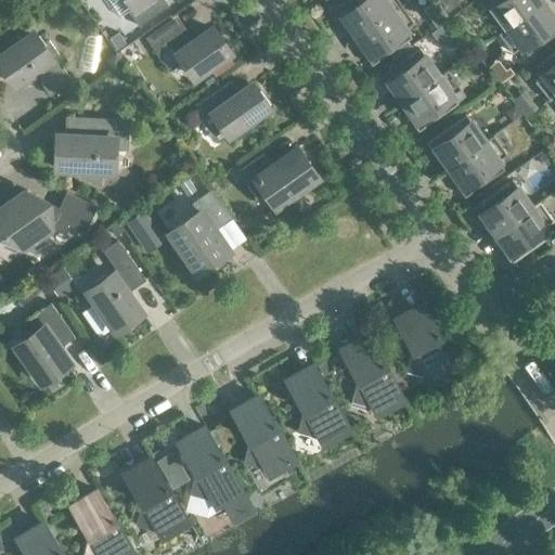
[(168,5),(164,0),(129,0),(134,7),(128,11),(139,26),(168,5)]
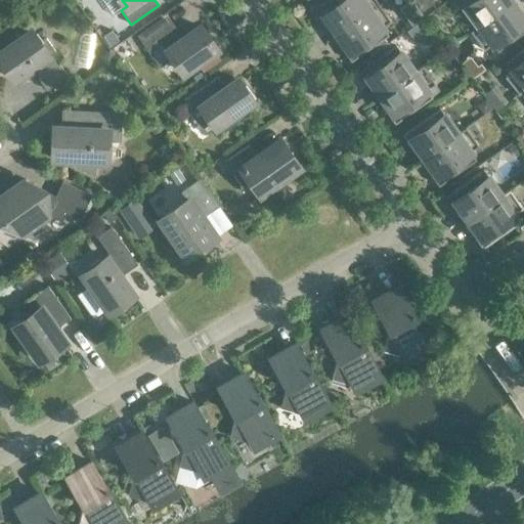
[(324,17),(336,33),(378,3),(376,0),(328,0),(314,9),(321,19),(324,17)]
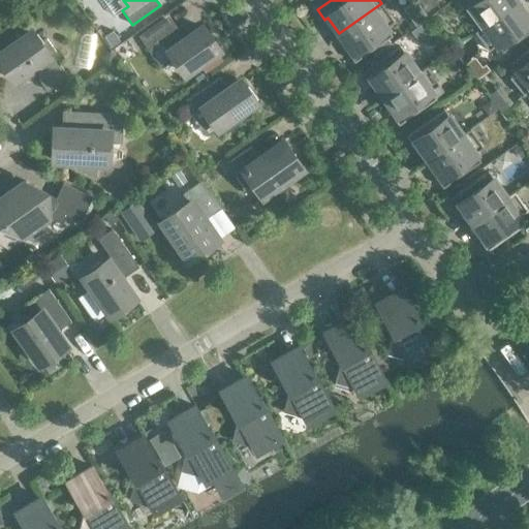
[(426,13),(438,5),(434,0),(419,0),(418,1),(426,13)]
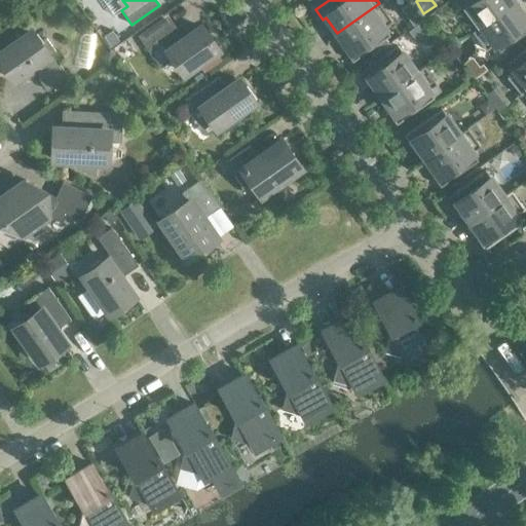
[(472,32),(473,33),(514,1),(513,0),(462,0),(461,1),(480,26),(472,32)]
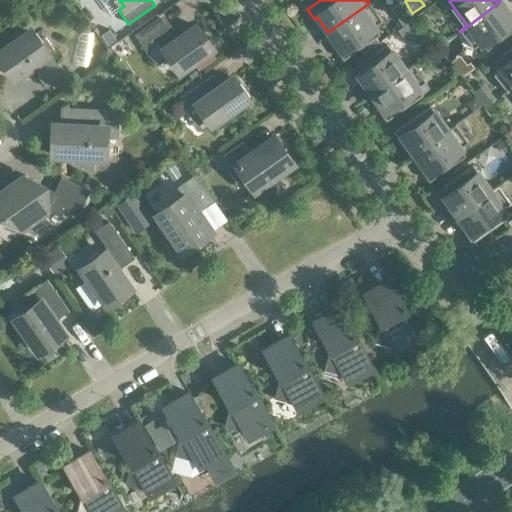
[(511,16),(511,17),(500,1),(460,32),(472,49),(480,43),(486,50),(511,31),(511,16)]
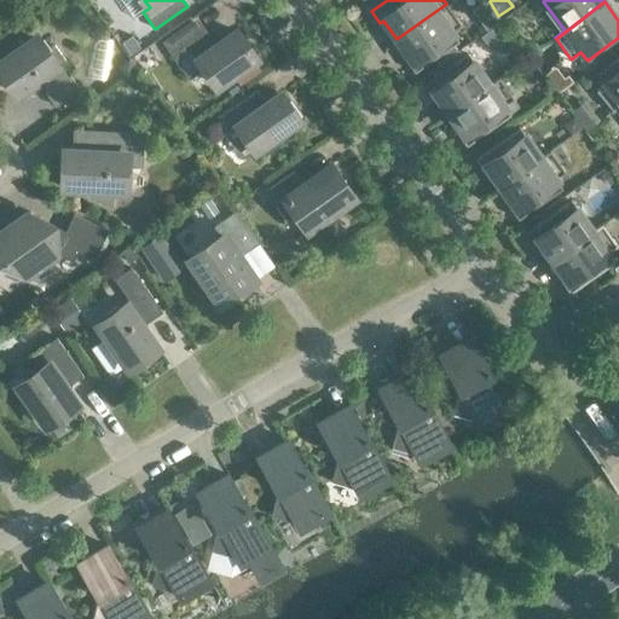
[(462,25),(446,4),(397,39),(410,58),(406,61),(414,73),(458,41),(451,32),(462,25)]
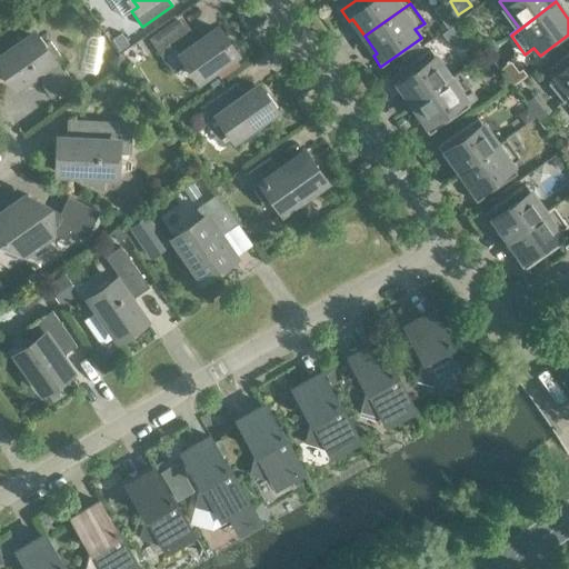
[(192,46),(190,42),(185,35),(159,52),(172,72),(187,62),(199,79),(235,55),(217,29),(192,46)]
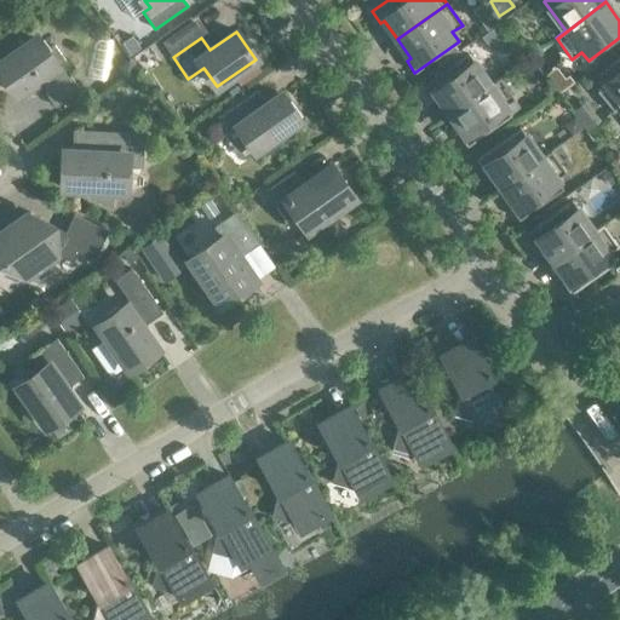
[(132,35),(122,41),(131,55),(141,47),(132,35)]
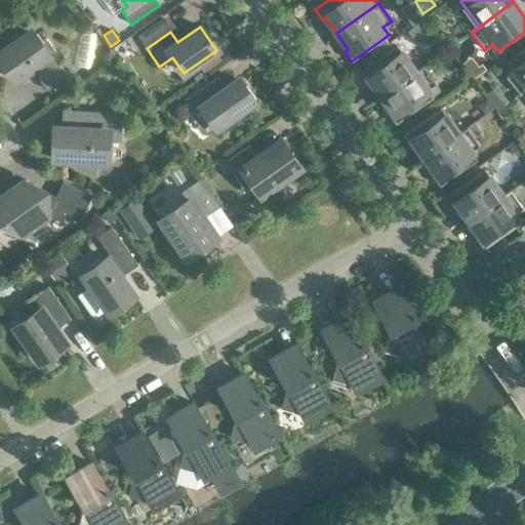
[(58,66),(52,58),(50,55),(55,51),(44,36),(38,41),(31,31),(0,51),(0,59),(8,72),(14,69),(19,76),(33,68),(40,79),(39,80),(47,90),(68,76),(59,65),(58,66)]
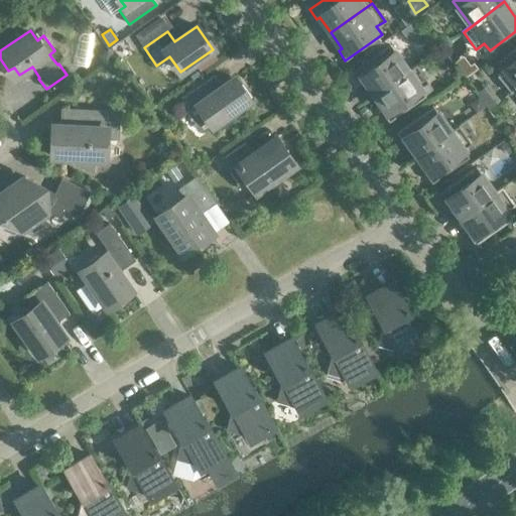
[(363,79),(374,94),(407,71),(389,45),(353,71),(360,81),(363,79)]
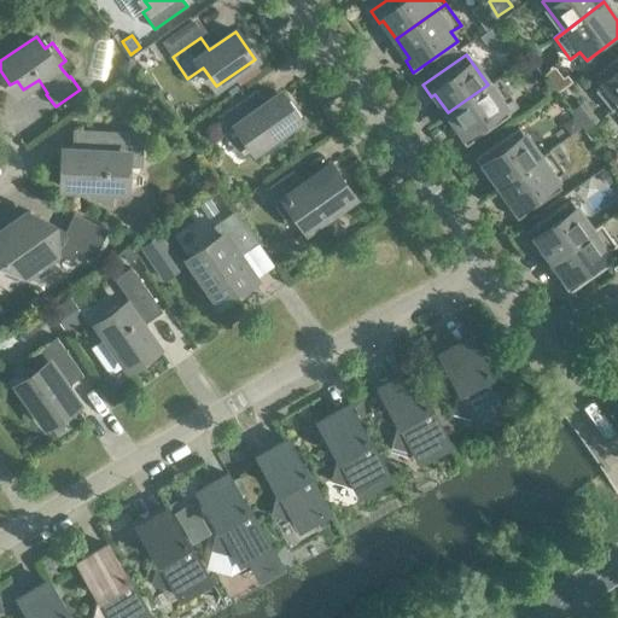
[(595,91),(611,110),(617,104),(617,57),(596,74),(604,83),(595,91)]
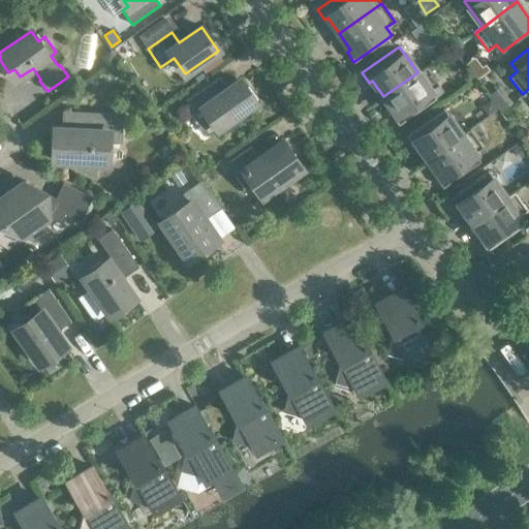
[(104,54),(103,59),(107,64),(116,59),(110,50),(104,54)]
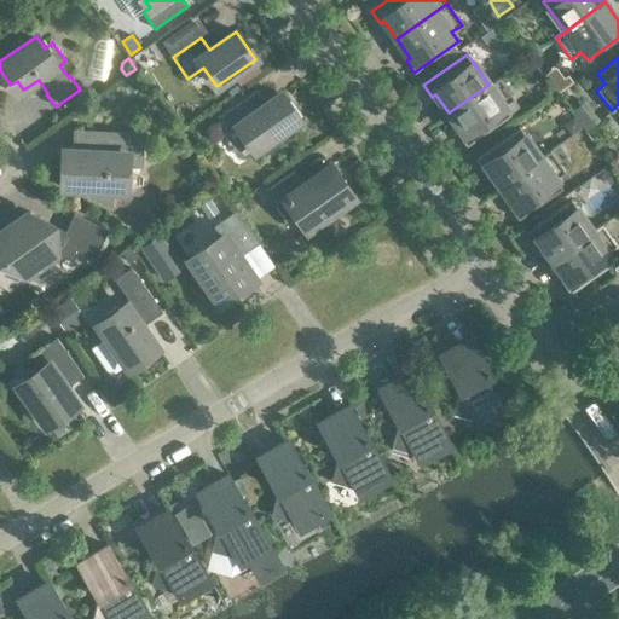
[(136,73),(123,80),(131,91),(143,82),(136,73)]
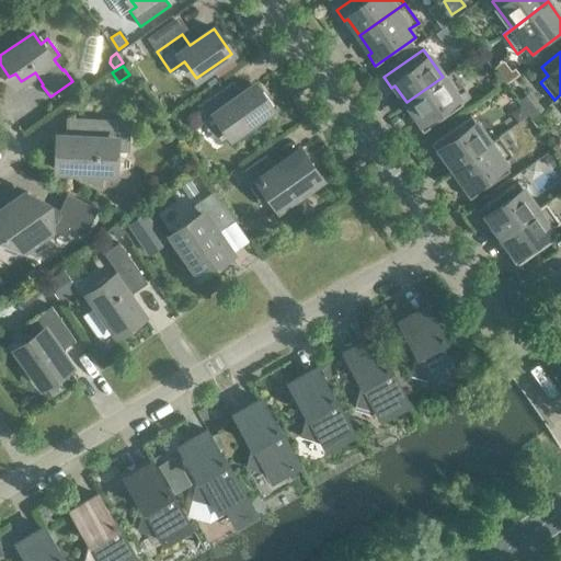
[(451,70),(443,77),(407,102),(419,119),(414,122),(422,133),(462,104),(456,95),(466,90),(451,70)]
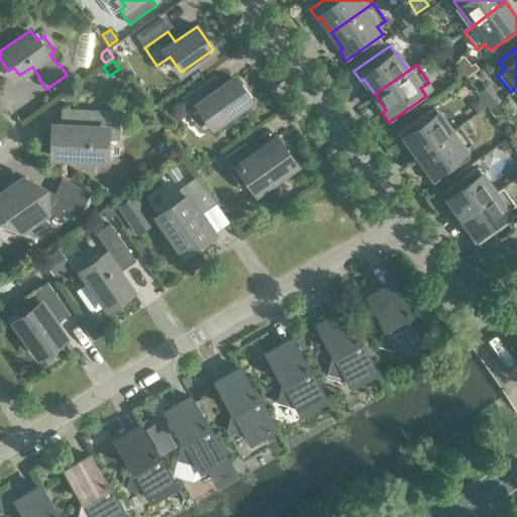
[(222,87),(220,83),(214,76),(185,97),(193,108),(198,105),(213,125),(216,123),(220,128),(232,119),(228,114),(249,100),(233,79),(222,87)]
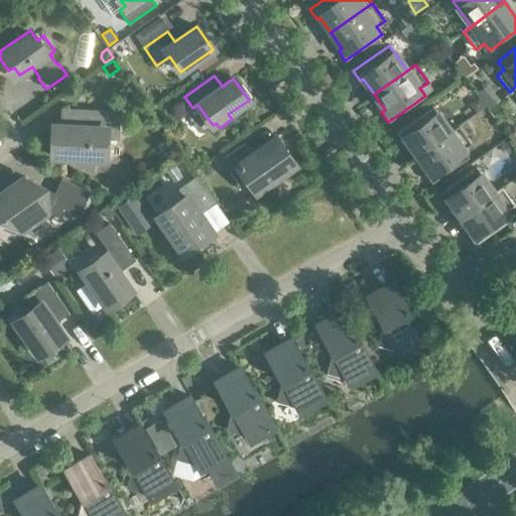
[(473,108),(476,113),(485,107),(479,99),(474,103),(473,108)]
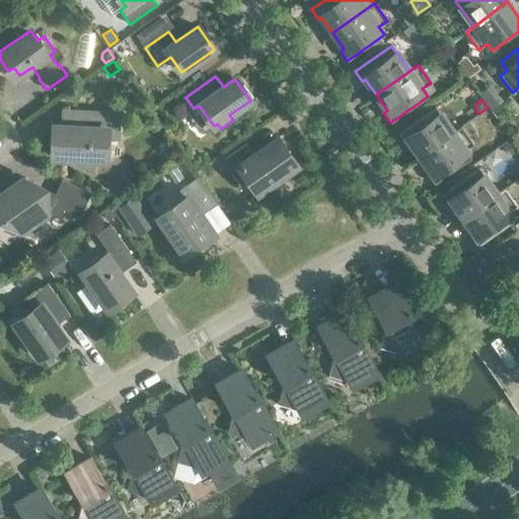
[(409,141),(420,156),(461,127),(461,126),(452,132),(435,106),(398,133),(404,143),(409,141)]
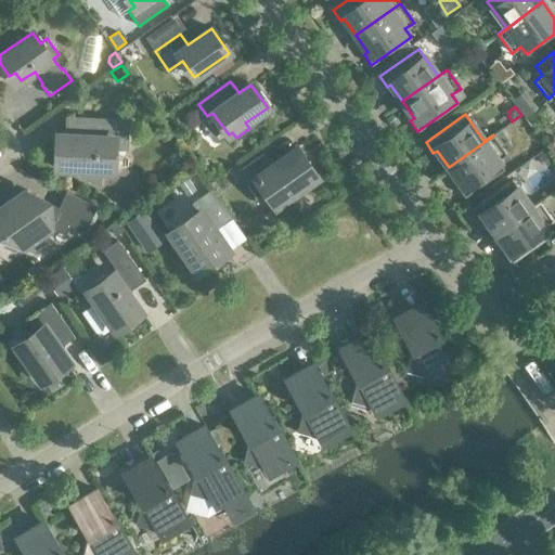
[(100,184),(100,175),(100,171),(112,171),(113,147),(126,149),(127,120),(66,117),(66,134),(63,134),(62,143),(56,143),(55,169),(81,170),(80,177),(100,184)]
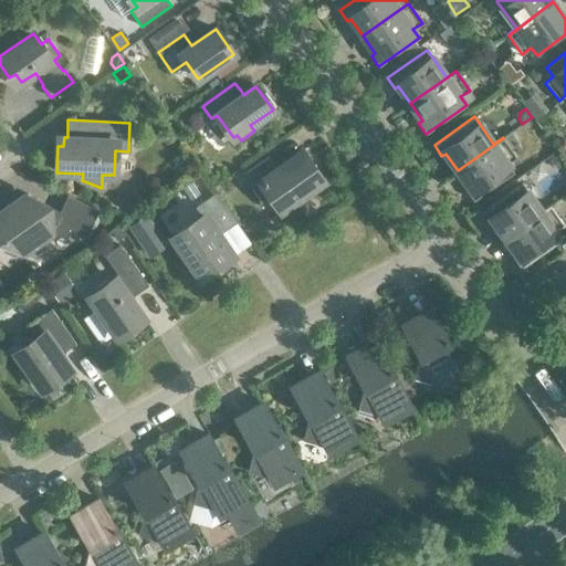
[(516,157),(503,138),(458,170),(470,188),(465,190),(473,200),(514,173),(507,164),(516,157)]
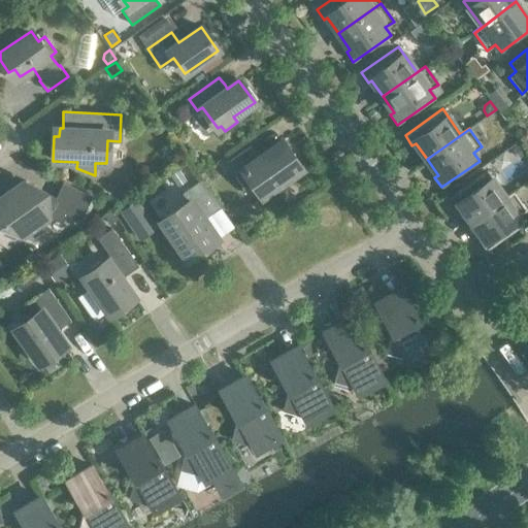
[(258,158),(256,155),(250,145),(226,163),(240,184),(242,186),(245,187),(249,188),(252,187),(255,185),(262,196),(301,168),(282,141),(258,158)]
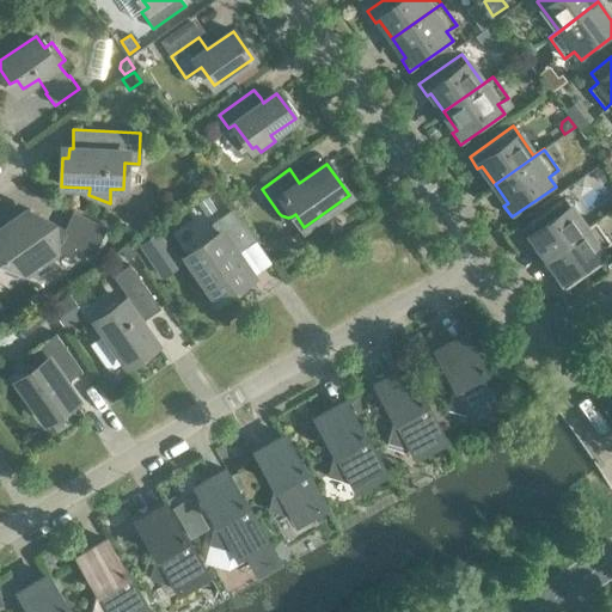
[(604,165),(594,172),(601,183),(611,176),(604,165)]
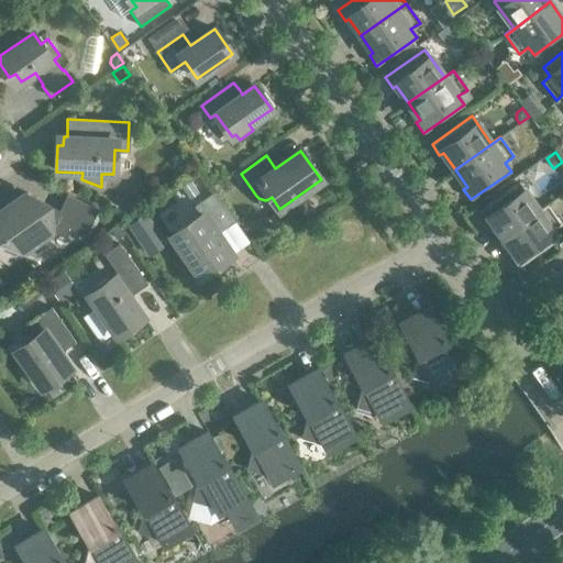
[(190,181),(181,188),(190,199),(198,192),(190,181)]
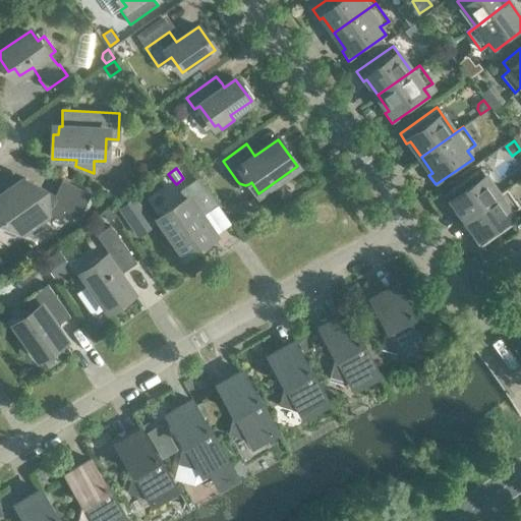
[(454,203),(464,219),(507,189),(506,188),(498,194),(480,169),(443,195),(450,206),(454,203)]
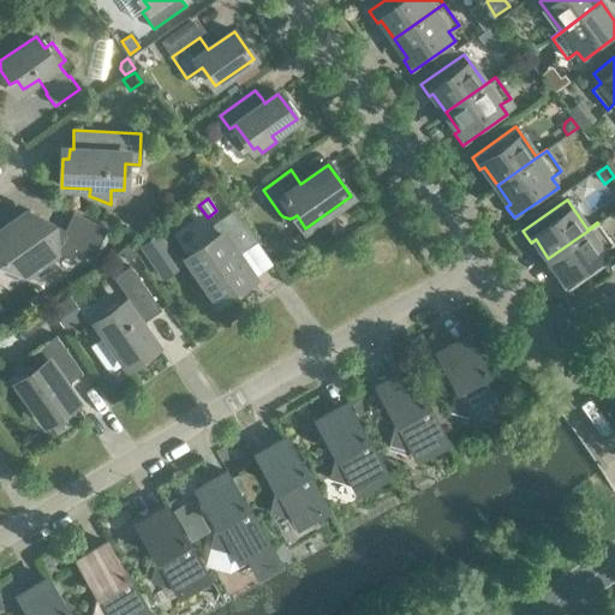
[(257,242),(234,209),(210,226),(218,236),(187,257),(197,272),(193,274),(204,290),(208,287),(219,300),(252,276),(238,256),(257,242)]
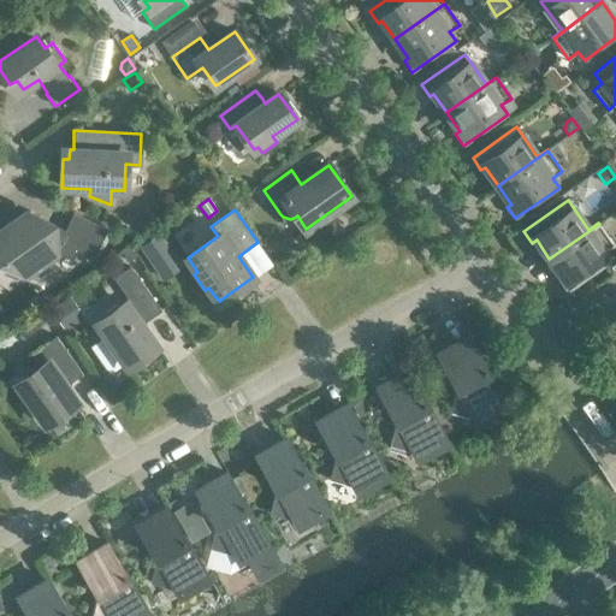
[(65,231),(27,213),(0,231),(0,250),(1,260),(4,261),(5,272),(15,277),(23,271),(27,272),(54,253),(72,261),(77,250),(94,258),(107,229),(72,213),(65,231)]
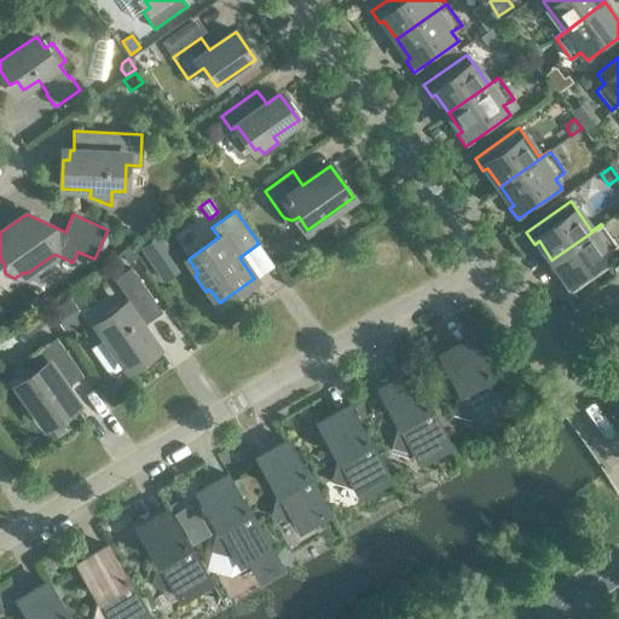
[(617,246),(602,225),(551,260),(565,278),(561,282),(570,293),(613,262),(607,253),(617,246)]
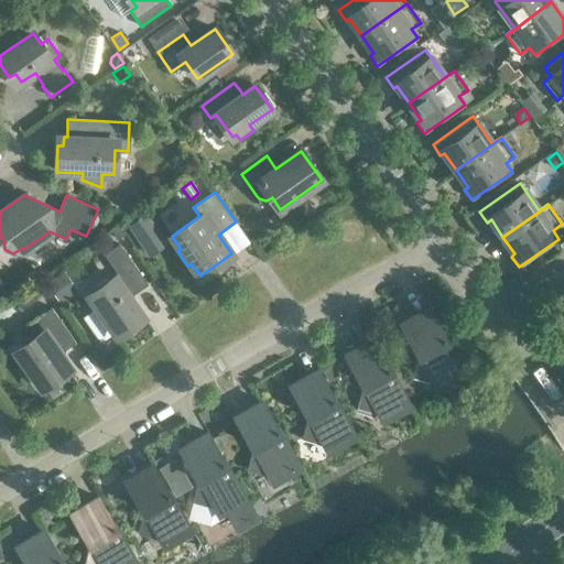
[(148,210),(128,224),(139,239),(158,226),(148,210)]
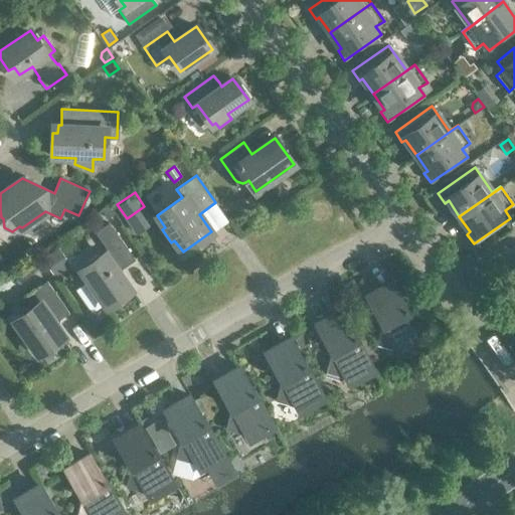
[(103,211),(108,218),(115,213),(110,207),(103,211)]
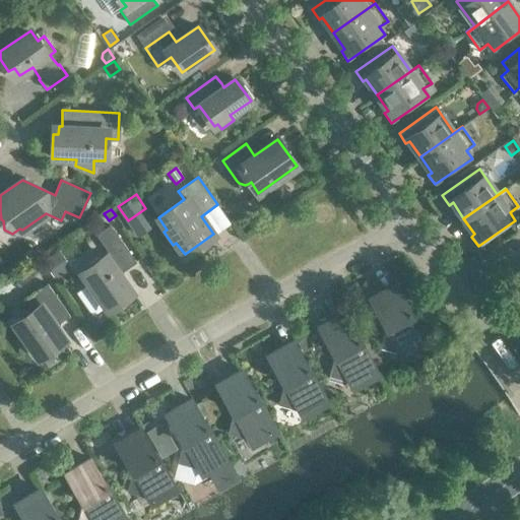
[(110,253),(101,259),(100,257),(85,267),(87,269),(82,272),(108,309),(132,291),(119,273),(135,262),(110,225),(96,235),(110,253)]
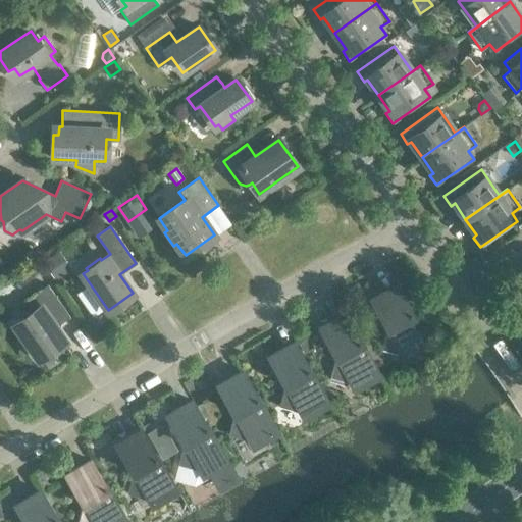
[(58,251),(43,262),(54,278),(70,267),(58,251)]
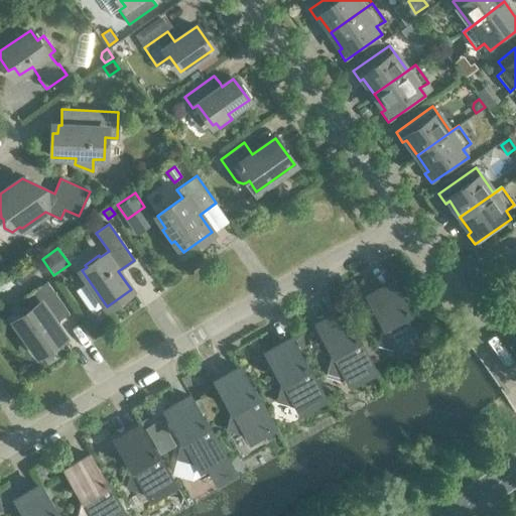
[(42,265),(36,257),(26,265),(31,273),(42,265)]
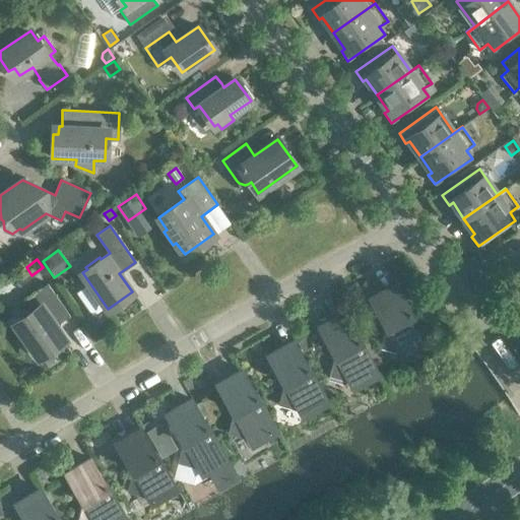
[(20,270),(9,278),(15,287),(26,279),(20,270)]
